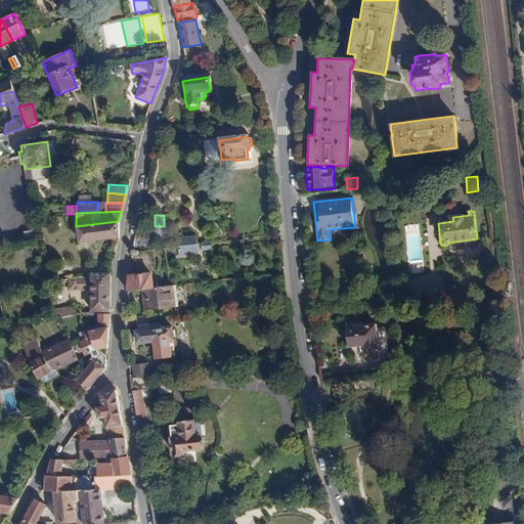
[(117,236),(118,221),(76,226),(76,232),(73,233),(74,241),(78,241),(79,243),(117,236)]
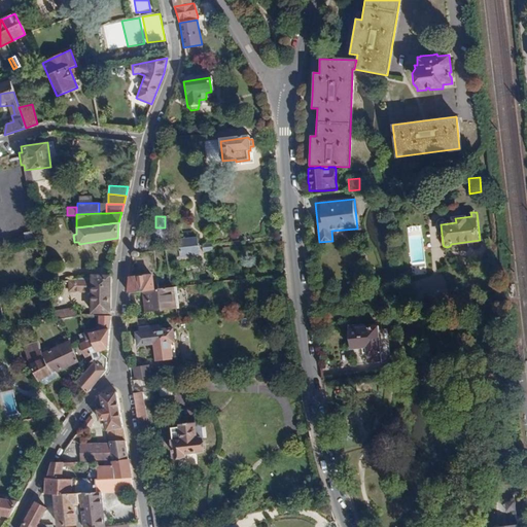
[(35,230),(23,233),(24,243),(37,240),(35,230)]
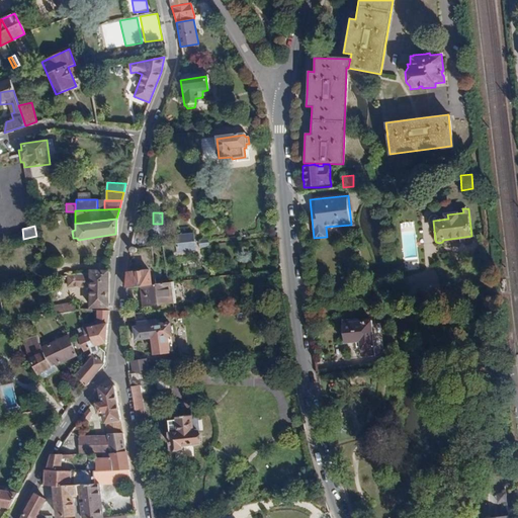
[(194,233),(175,235),(176,254),(195,252),(194,233)]
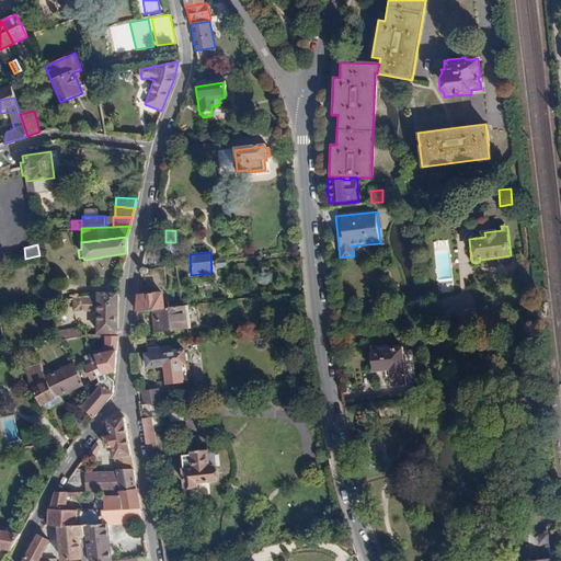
[(448,259),(435,260),(438,295),(451,294),(448,259)]
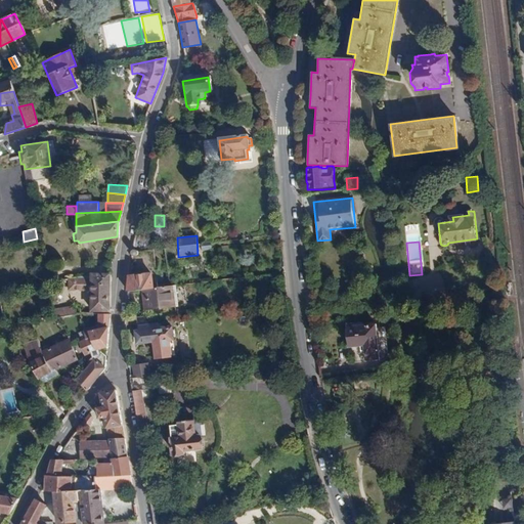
[(127,275),(126,291),(141,289),(156,288),(155,285),(153,286),(151,272),(127,275)]
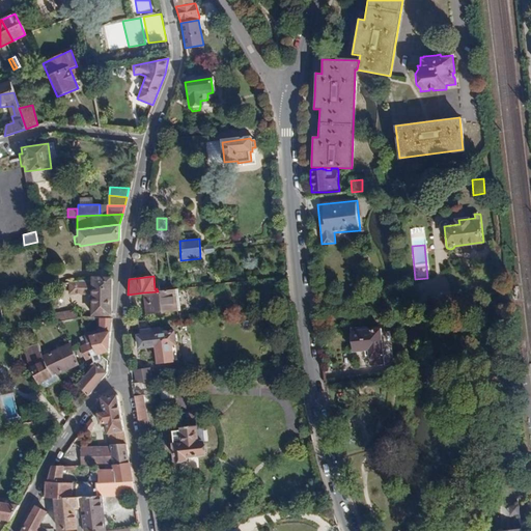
[(112,316),(112,277),(91,277),(91,280),(90,295),(90,316),(112,316)]
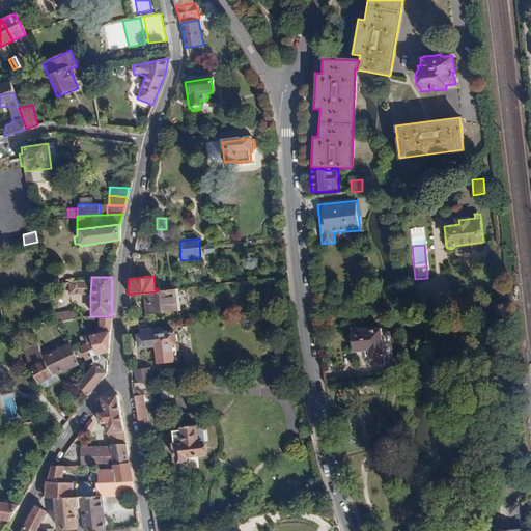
[(91,280),(70,280),(70,295),(90,295),(91,280)]
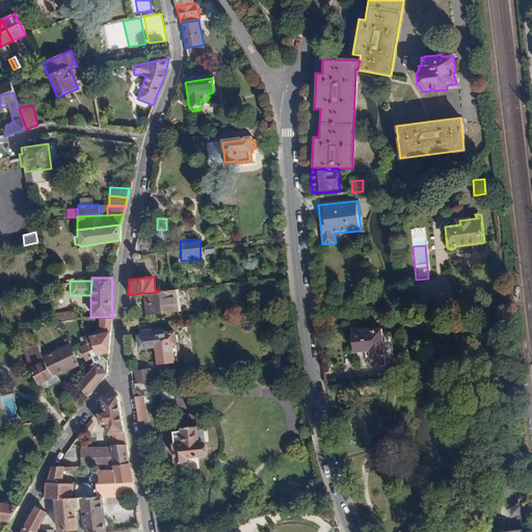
[(143,293),(144,315),(180,311),(177,290),(158,292),(143,293)]
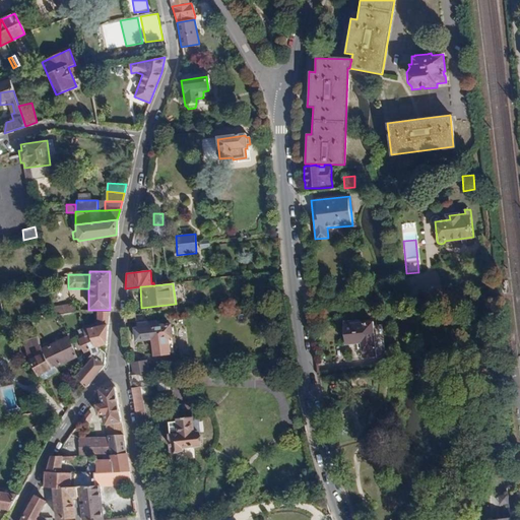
[(61,306),(62,314),(75,311),(74,303),(61,306)]
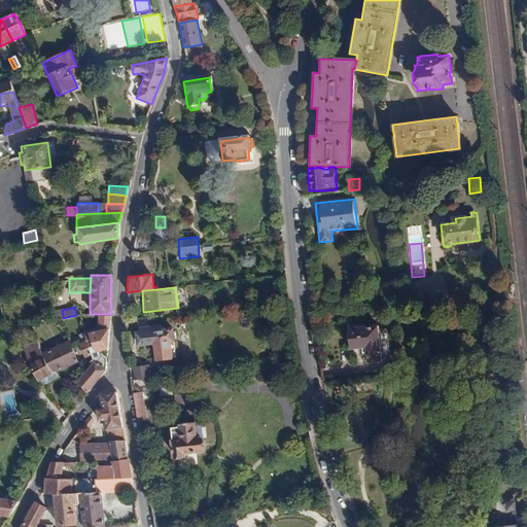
[(98,316),(98,331),(109,328),(111,315),(98,316)]
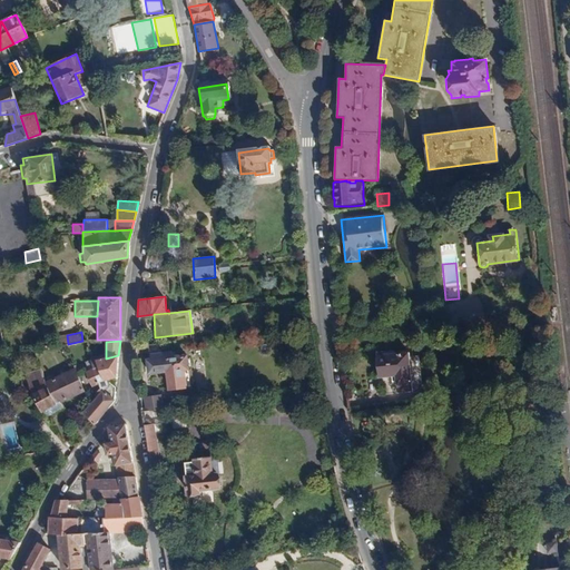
[(421,377),(419,356),(410,357),(409,353),(393,354),(393,352),(375,354),(377,374),(395,373),(397,391),(413,389),(412,377),(421,377)]
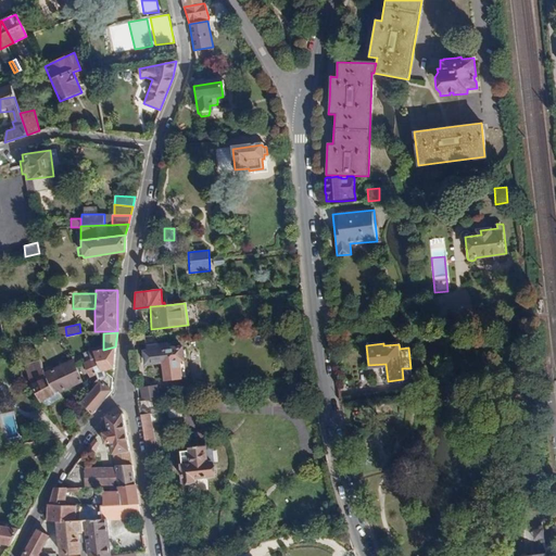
[(165,350),(164,344),(143,346),(144,353),(140,353),(141,365),(160,363),(162,380),(182,378),(179,357),(182,357),(181,350),(178,350),(178,348),(165,350)]
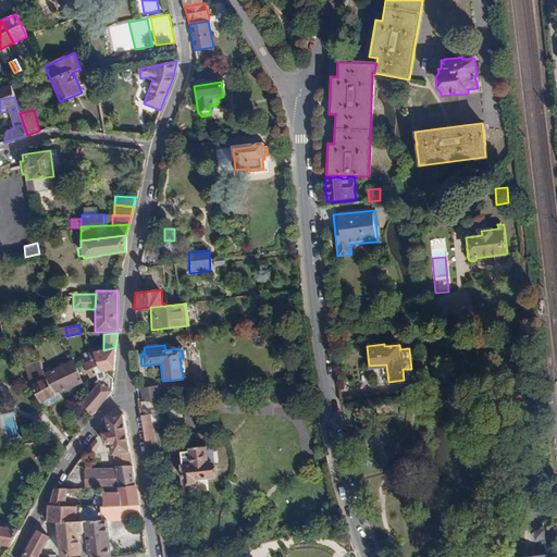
[(114,369),(115,347),(103,350),(93,353),(94,360),(96,363),(101,372),(114,369)]
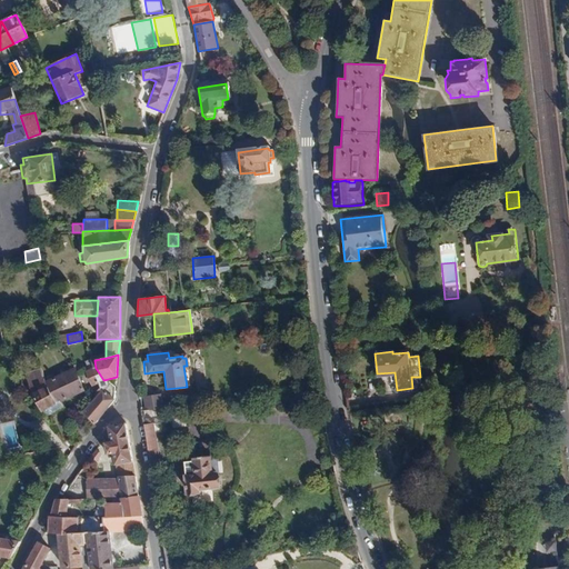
[(47,385),(57,402),(85,390),(75,368),(46,382),(47,385)]
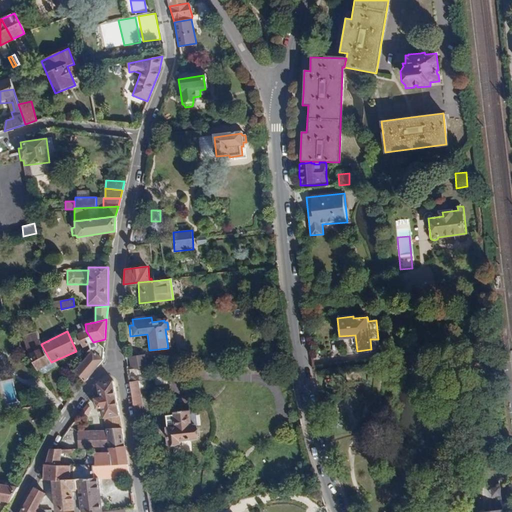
[(88,334),(86,331),(76,334),(83,347),(93,342),(88,334)]
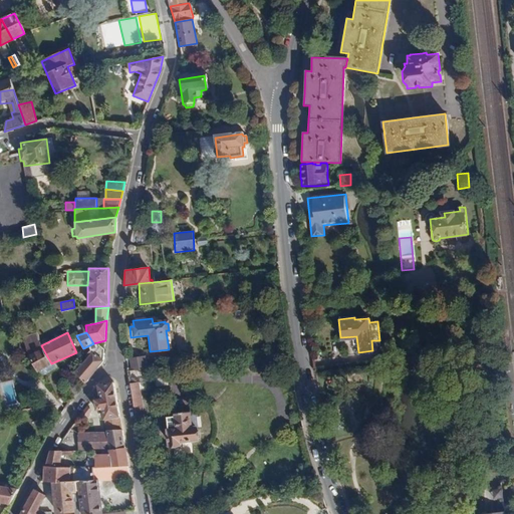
[(104,349),(98,345),(92,352),(74,372),(84,382),(103,360),(104,349)]
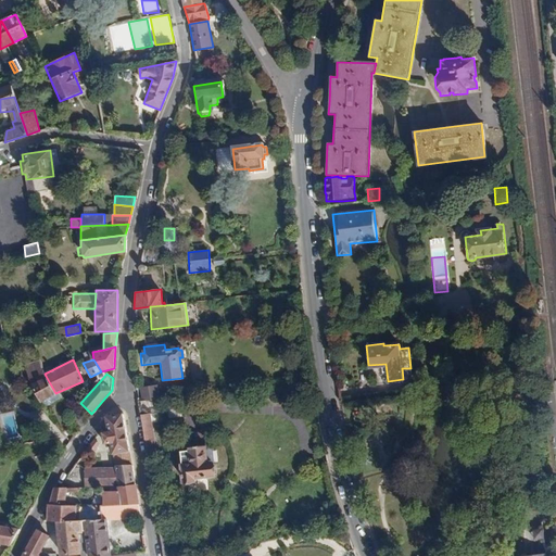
[(41,403),(55,393),(46,376),(28,383),(41,403)]
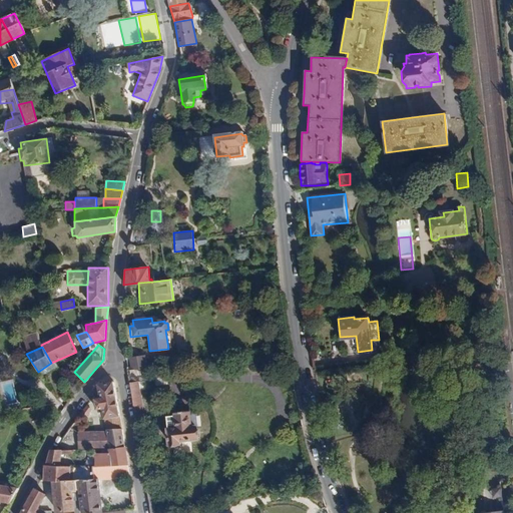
[(131,370),(146,369),(144,357),(129,360),(131,370)]
